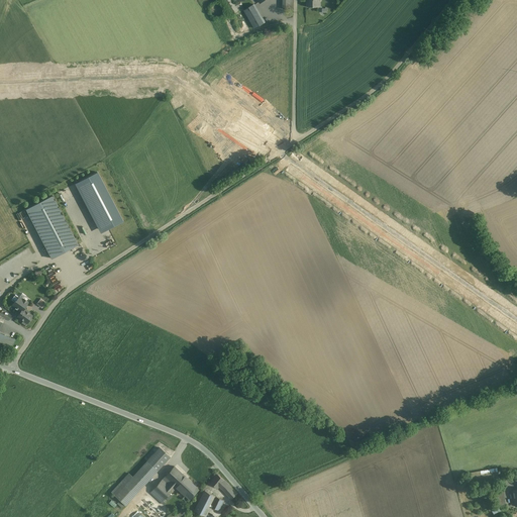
[(243,7),(240,2),(236,3),(239,8),(230,13),(228,8),(235,4),(232,0),(221,0),(231,16),(239,11),(238,10),(243,7)]
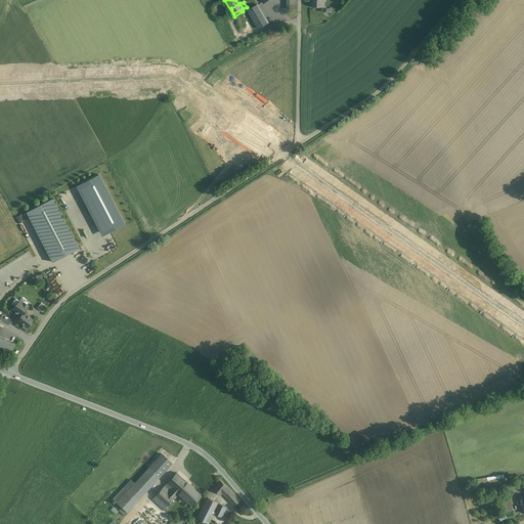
[(296,0),(287,0),(287,9),(297,9),(296,0)]
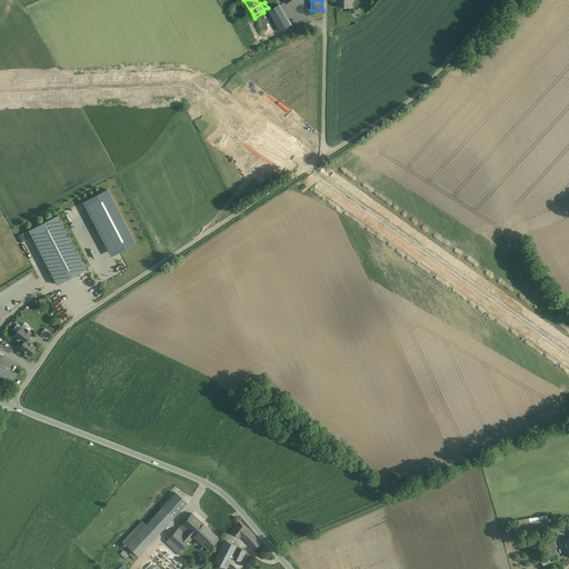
[(259,5),(251,9),(253,15),(263,9),(260,3),(259,5)]
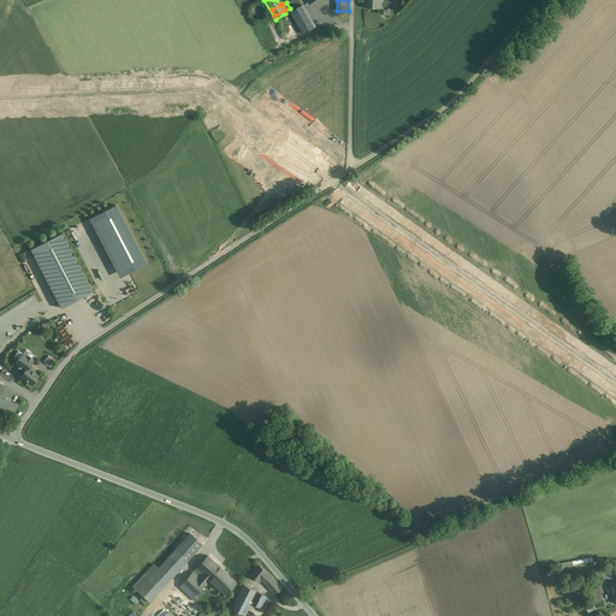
[(302,5),(291,12),(303,34),(315,28),(302,5)]
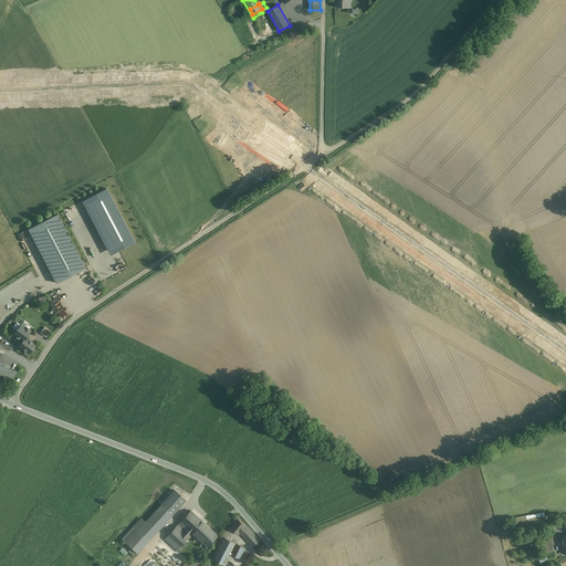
[(231,14),(232,17),(234,19),(238,20),(240,19),(243,18),(244,16),(245,12),(245,10),(243,8),(241,6),(238,6),(236,6),(233,7),(231,9),(231,12),(231,14)]
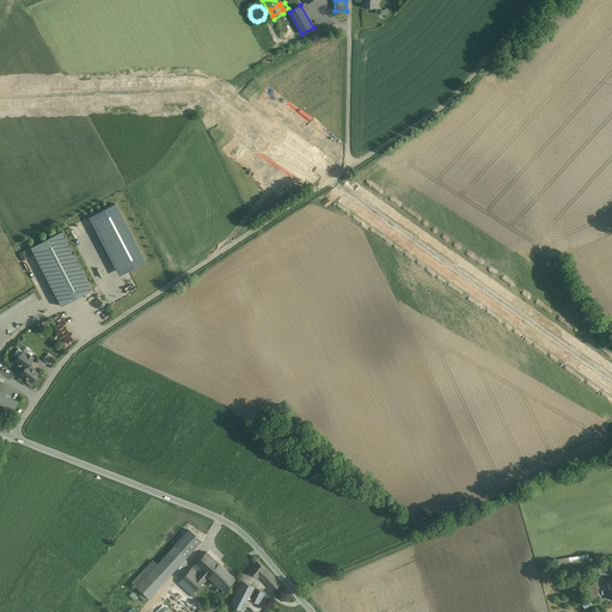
[(301,34),(289,12),(282,17),(295,37),(301,34)]
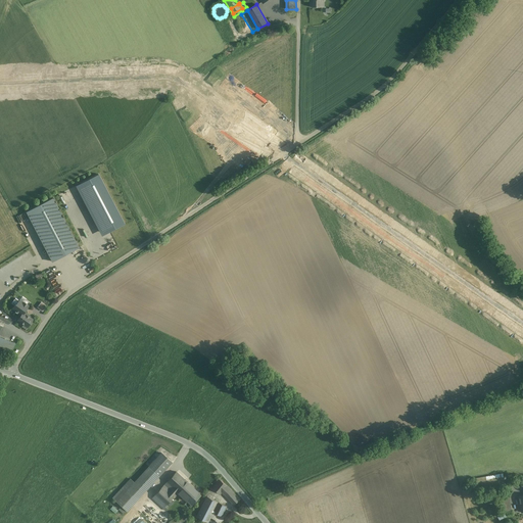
[(98,174),(76,186),(101,236),(125,224),(98,174)]
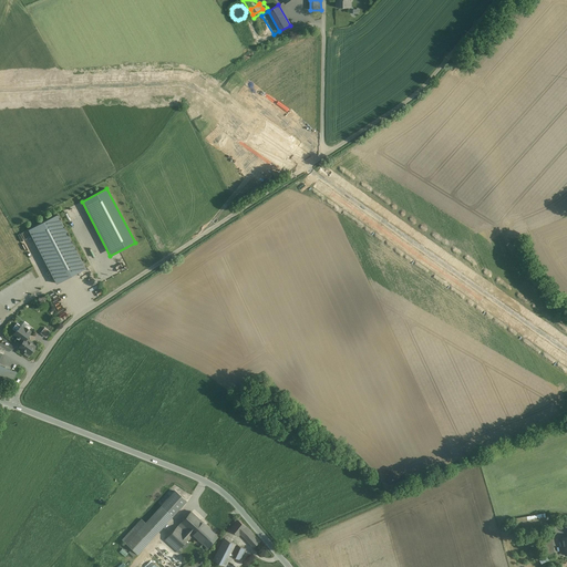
[(58,215),(48,219),(42,223),(29,229),(57,284),(85,268),(58,215)]
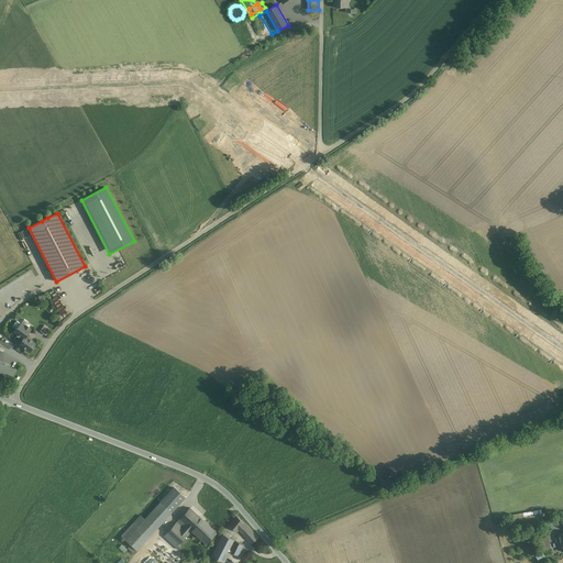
[(50,294),(59,310),(66,307),(56,289),(50,294)]
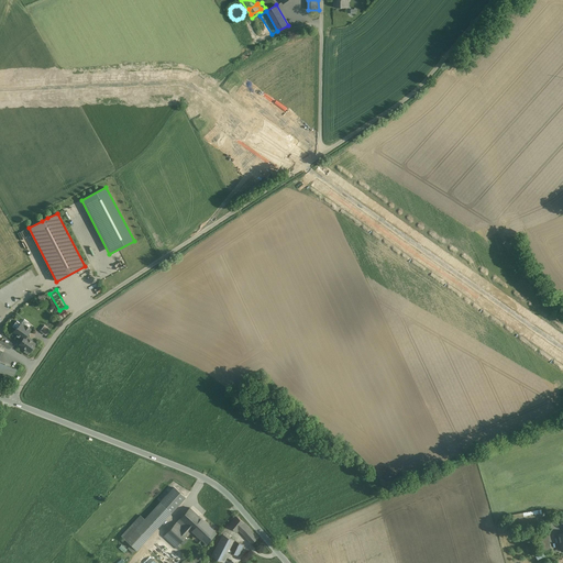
[(26,327),(21,323),(18,328),(15,329),(13,332),(23,339),(25,335),(26,335),(31,330),(29,329),(30,328),(26,326),(26,327)]
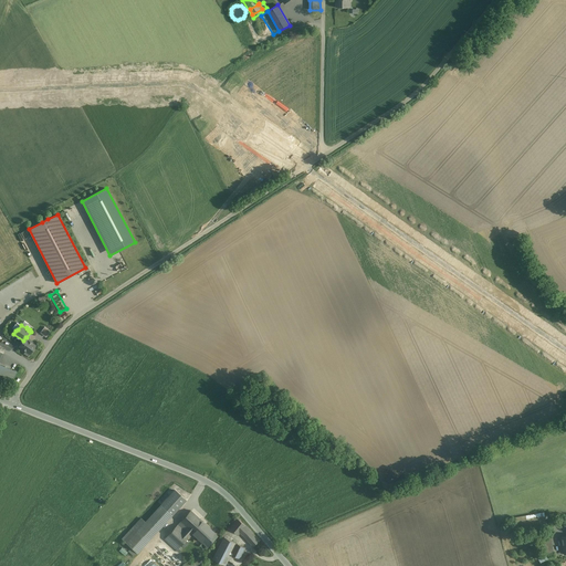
[(27,337),(25,337),(23,341),(20,346),(25,350),(24,354),(28,356),(30,354),(35,346),(29,341),(30,339),(27,337)]
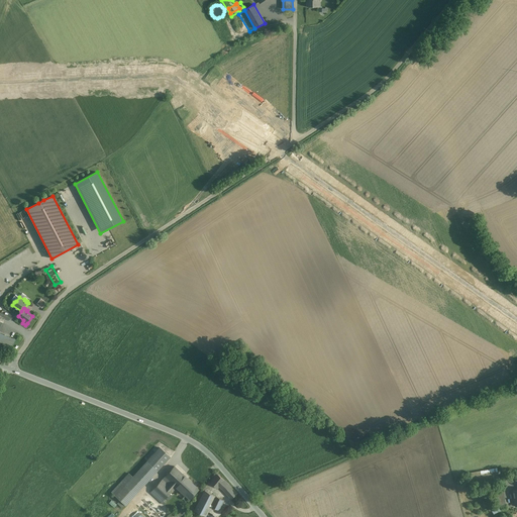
[(14,339),(0,333),(0,340),(11,346),(14,339)]
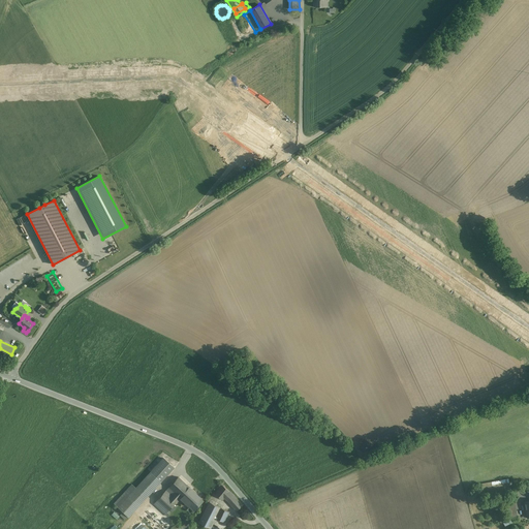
[(168,455),(154,475),(164,483),(179,462),(168,455)]
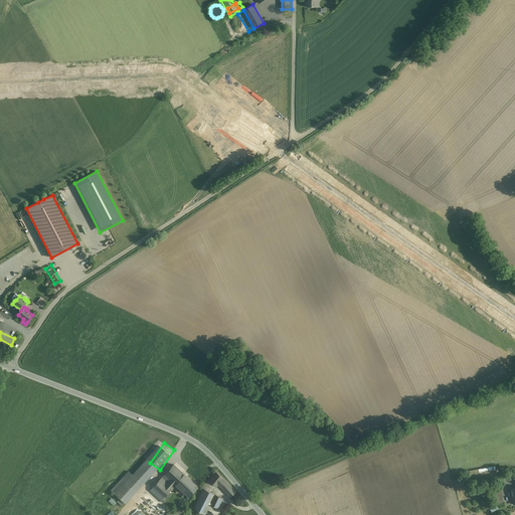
[(157,469),(146,460),(132,475),(126,483),(125,483),(136,492),(157,469)]
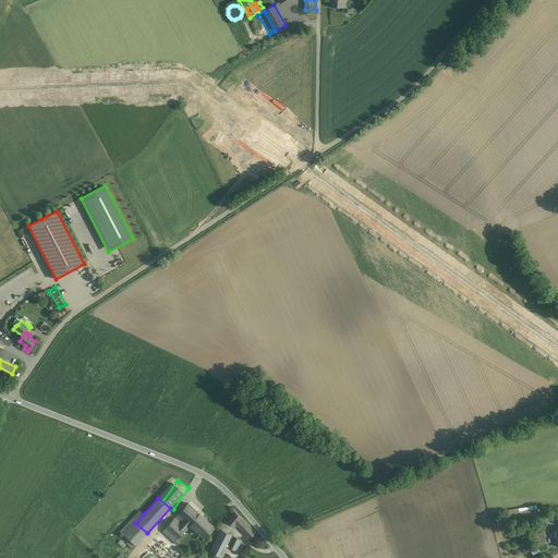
[(215,529),(187,504),(178,514),(189,524),(205,540),(215,529)]
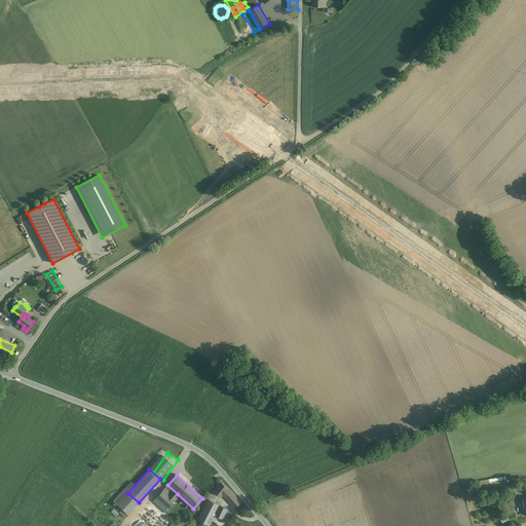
[(130,482),(124,489),(128,493),(135,485),(130,482)]
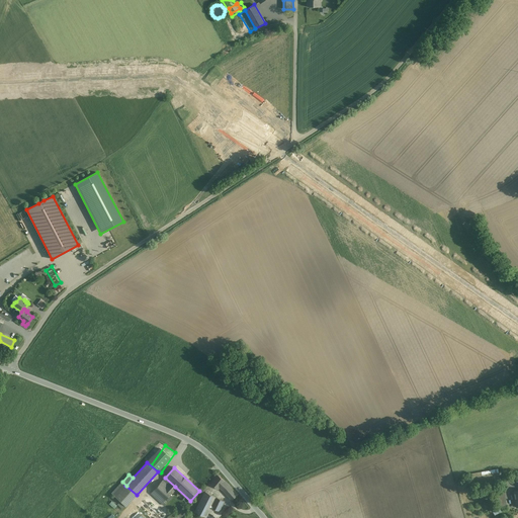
[(229,484),(218,476),(210,484),(219,490),(221,488),(232,500),(238,495),(229,484)]
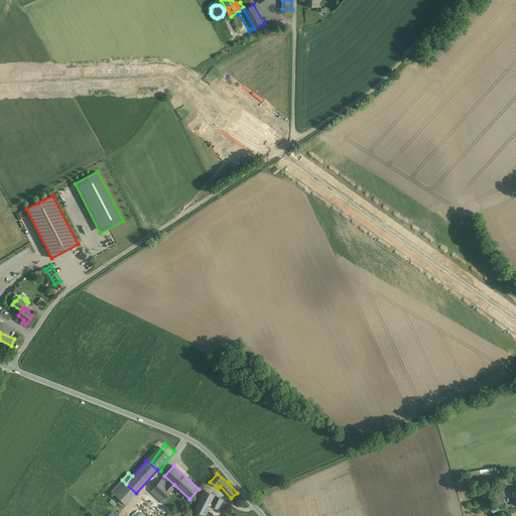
[(164,476),(150,491),(163,504),(166,501),(164,499),(171,491),(169,490),(174,485),(164,476)]
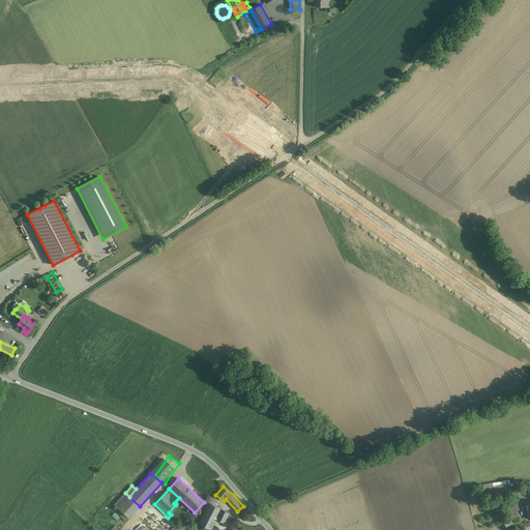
[(129,497),(125,493),(115,505),(129,519),(140,506),(128,497),(129,497)]
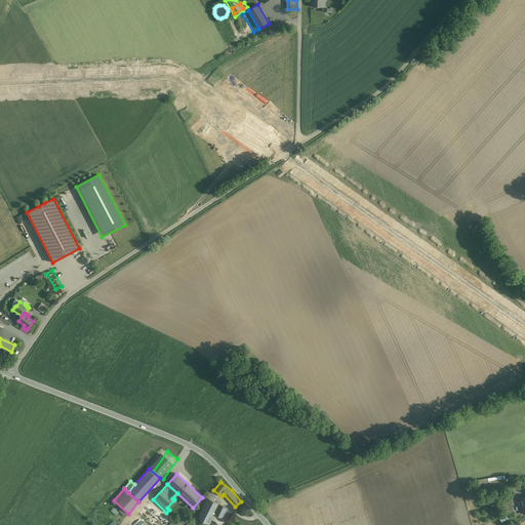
[(219,505),(208,498),(206,502),(217,508),(219,505)]
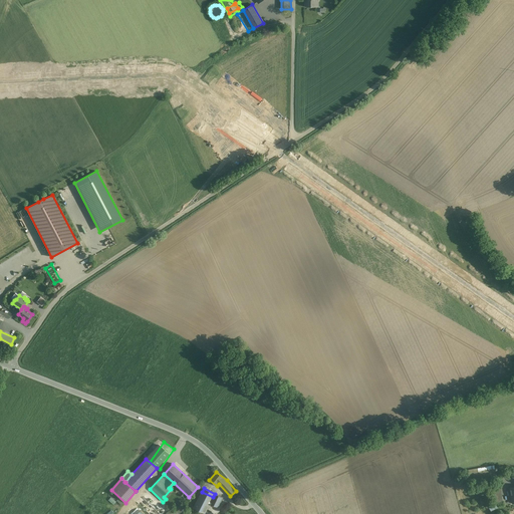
[(500,489),(494,490),(497,501),(505,499),(504,494),(501,494),(500,489)]
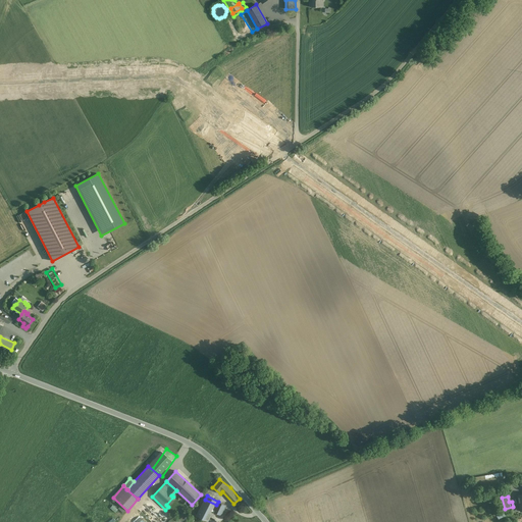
[(205,500),(197,516),(200,517),(208,521),(213,512),(221,516),(226,506),(218,502),(216,505),(205,500)]
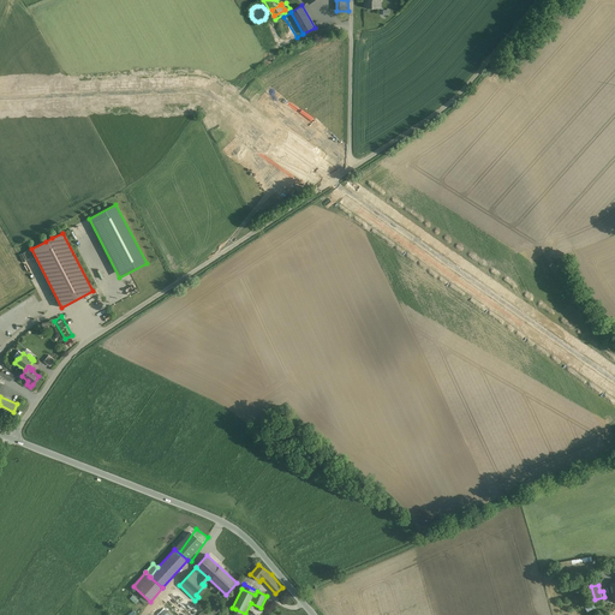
[(186,601),(183,605),(172,597),(166,603),(180,614),(193,614),(198,610),(186,601)]
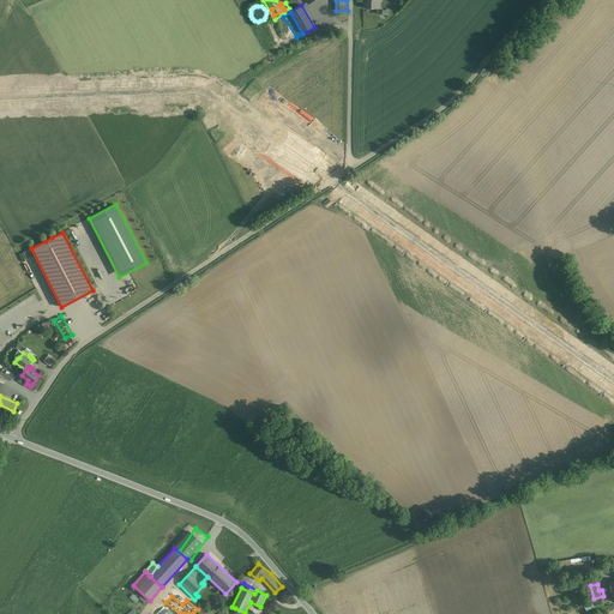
[(206,613),(202,609),(198,613),(212,613),(218,608),(220,607),(216,603),(206,613)]
